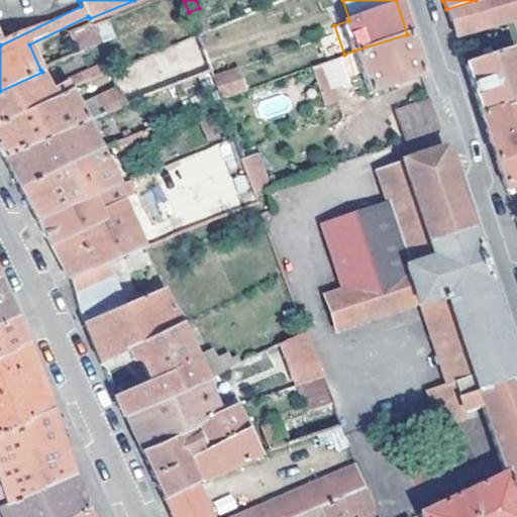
[(516,0),(476,0),(446,9),(455,38),(489,26),(516,18),(516,0)]
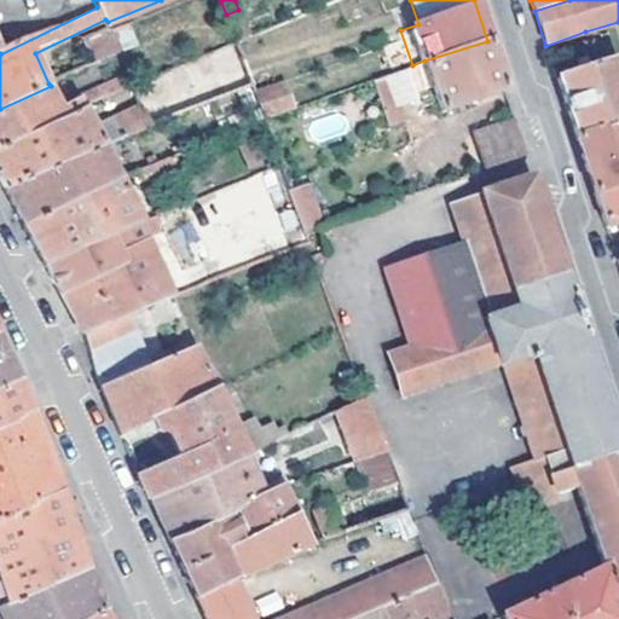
[(121,51),(111,29),(87,40),(97,62),(121,51)]
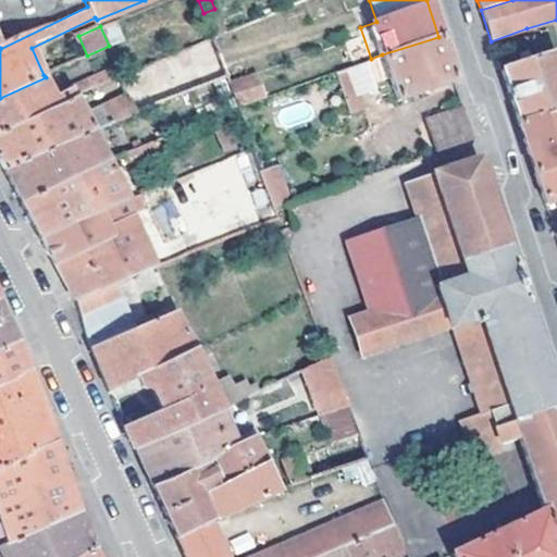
[(397,100),(454,82),(438,37),(382,54),(397,100)]
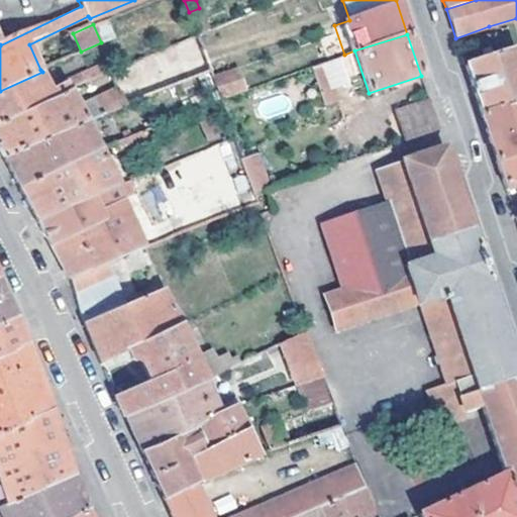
[(197,35),(108,74),(122,102),(124,108),(209,72),(197,35)]
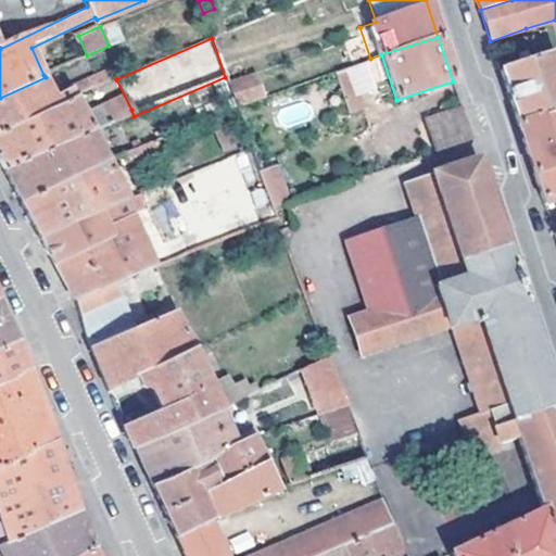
[(555,61),(553,53),(500,71),(516,121),(555,108),(555,61)]
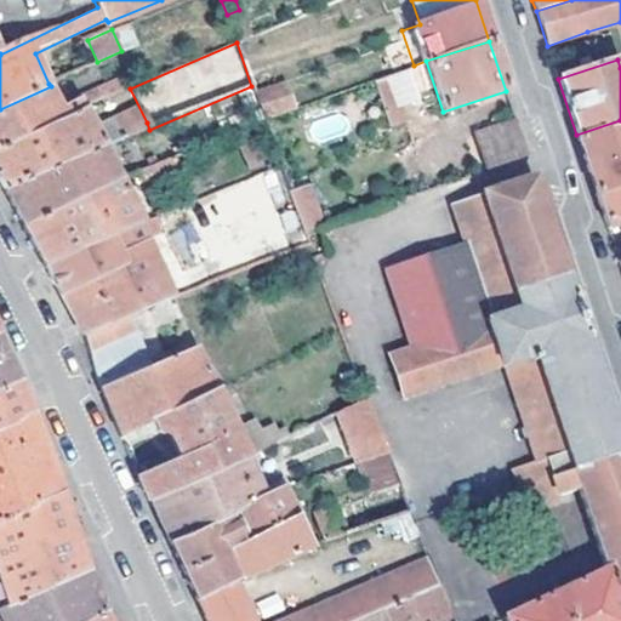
[(372,80),(389,127),(405,121),(389,74),(372,80)]
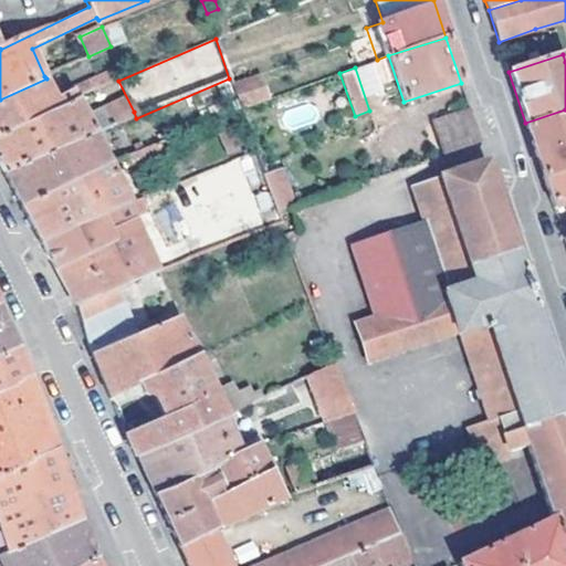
[(240,108),(265,100),(255,76),(231,84),(240,108)]
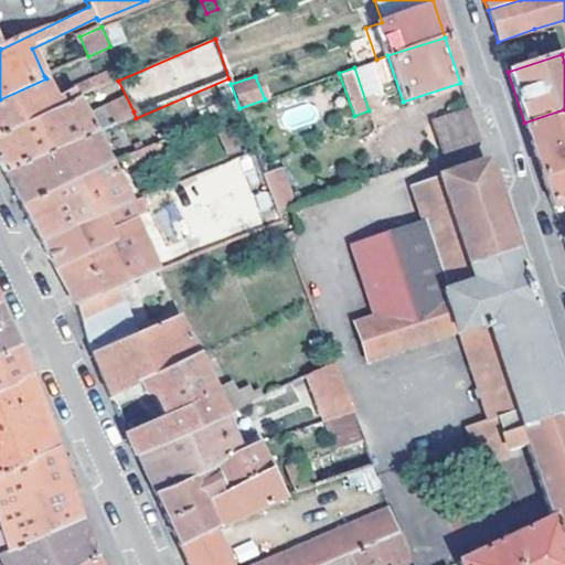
[(0,135),(77,103),(76,99),(73,92),(56,99),(46,78),(0,99),(0,135)]
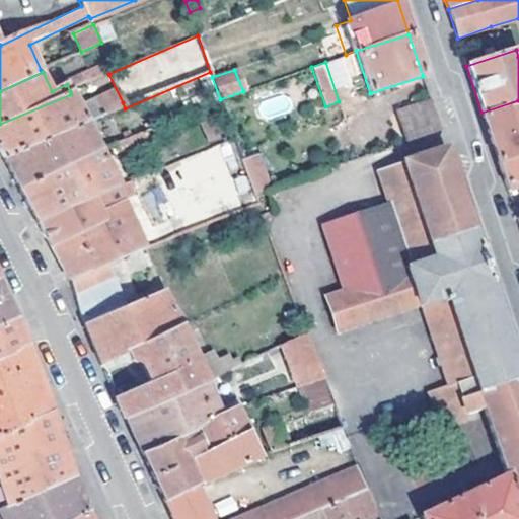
[(71,94),(0,124),(0,152),(3,159),(87,124),(125,108),(123,102),(116,105),(109,94),(78,109),(71,94)]
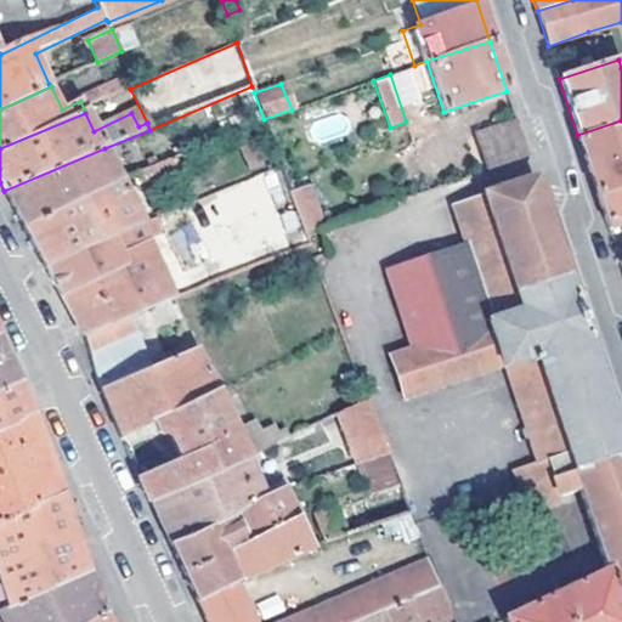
[(320,140),(348,131),(341,114),(315,123),(320,140)]
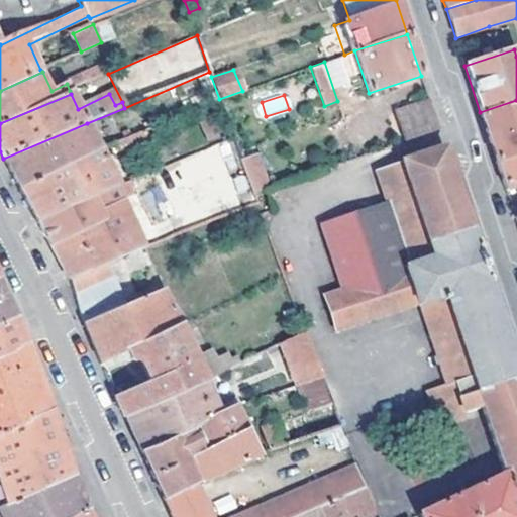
[(428,99),(395,110),(405,143),(439,131),(428,99)]
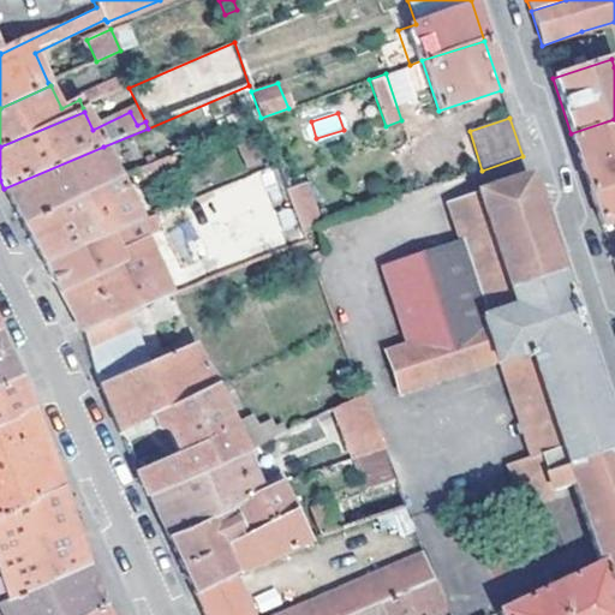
[(614,184),(614,119),(571,133),(591,192),(614,184)]
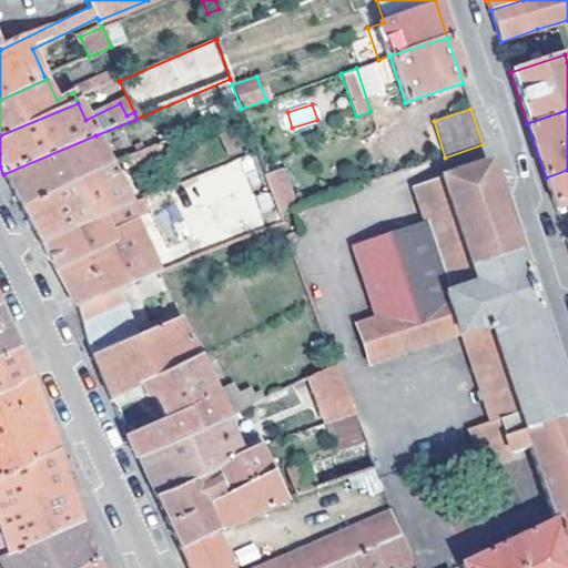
[(184,133),(127,159),(132,172),(191,146),(184,133)]
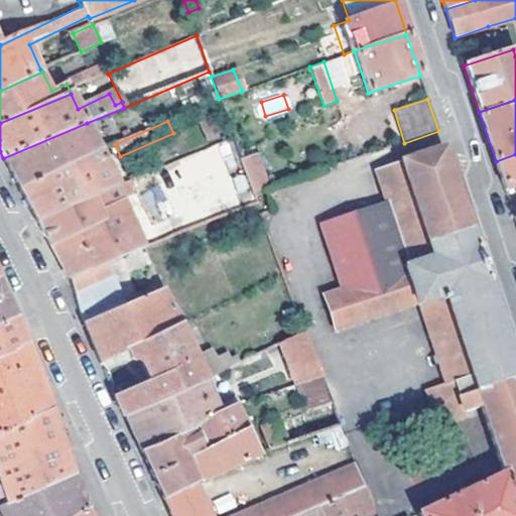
[(87,123),(3,158),(19,187),(100,150),(87,123)]
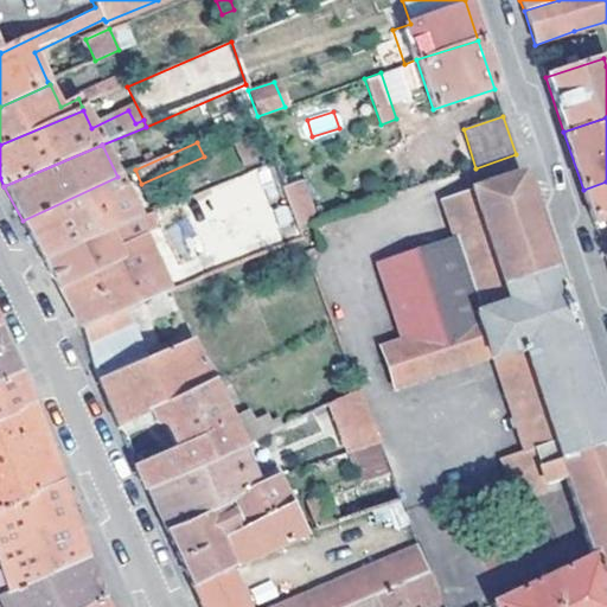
[(173,275),(295,236),(283,200),(279,202),(268,167),(192,192),(199,213),(158,228),(173,275)]
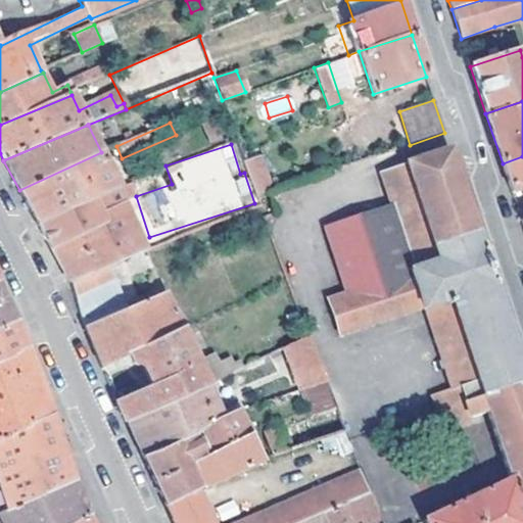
[(522,522),(522,373),(449,148),(380,173),(394,212),(419,204),(431,241),(408,249),(413,268),(380,279),(361,224),(325,236),(344,291),(328,298),(342,338),(375,327),(368,308),(416,291),(422,310),(425,308),(431,327),(457,318),(479,388),(461,394),(463,401),(456,403),(435,411),(444,436),(470,427),(469,421),(488,415),(510,480),(425,522),(424,522),(522,522)]
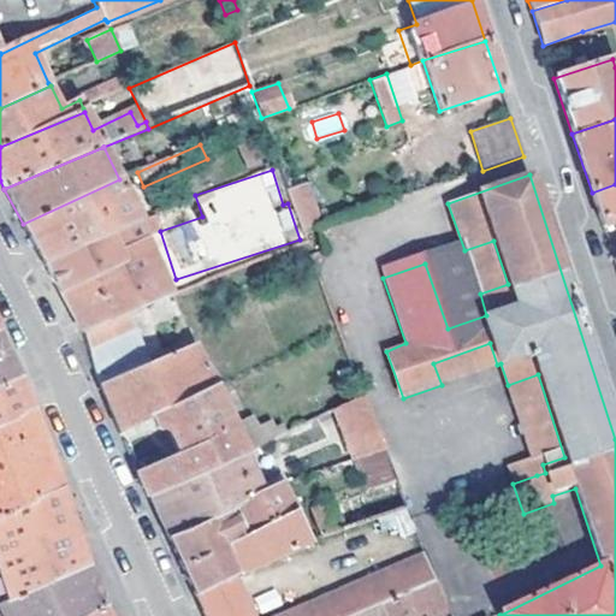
[(119,179),(23,224),(43,264),(141,223),(119,179)]
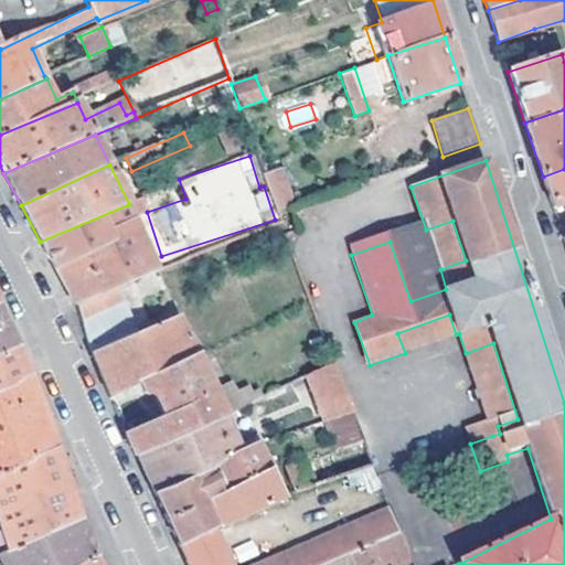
[(285,167),(265,171),(274,206),(294,201),(285,167)]
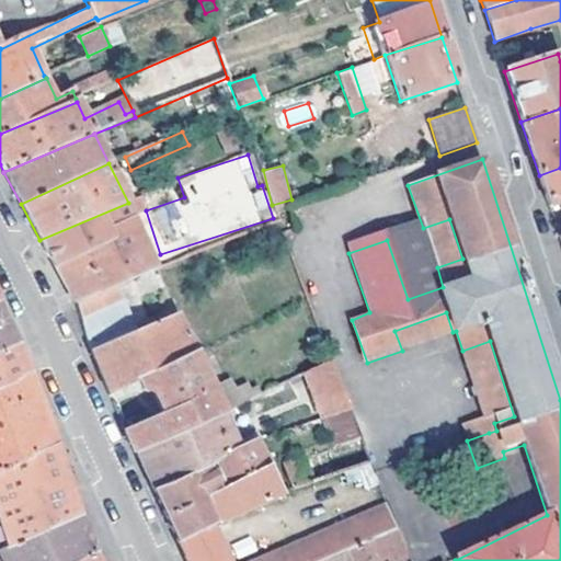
[(549,207),(560,203),(560,168),(539,175),(549,207)]
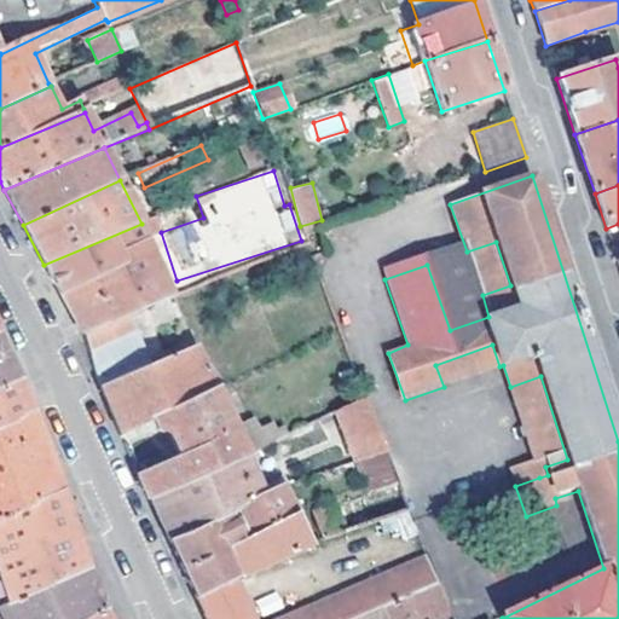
[(174,298),(142,224),(44,265),(84,334),(132,314),(174,298)]
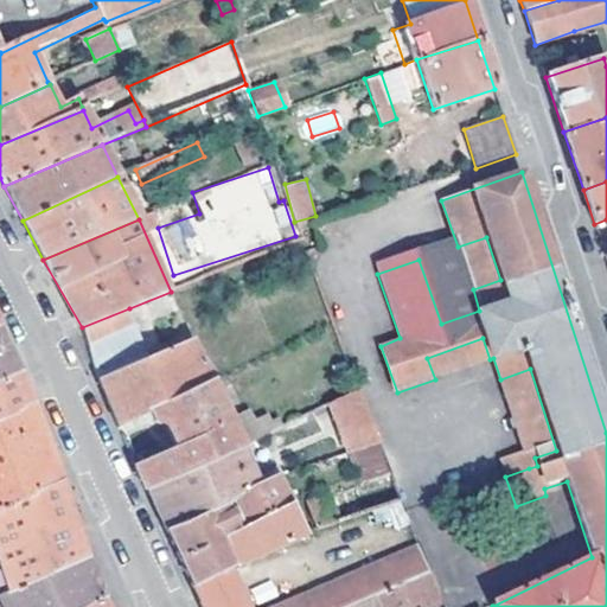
[(441,324),(479,311),(473,289),(500,280),(486,237),(458,247),(419,260),(441,324)]
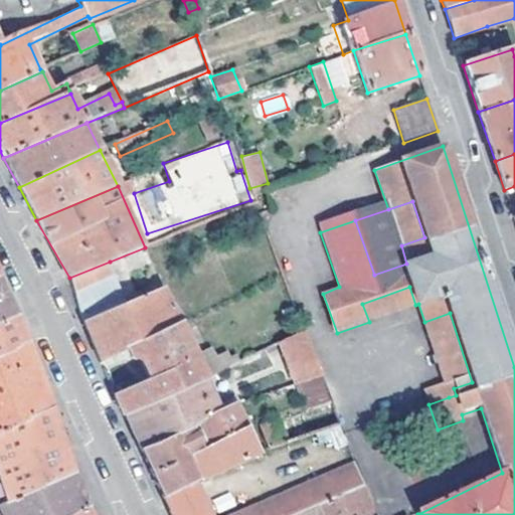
[(100,362),(128,350),(133,359),(139,359),(148,380),(113,394),(122,416),(126,414),(205,380),(240,364),(237,358),(231,361),(229,356),(218,361),(213,352),(196,359),(187,339),(191,337),(193,333),(193,329),(192,326),(191,324),(187,322),(184,322),(180,323),(179,323),(162,289),(124,305),(110,262),(69,278),(83,322),(86,328),(91,339),(100,362)]
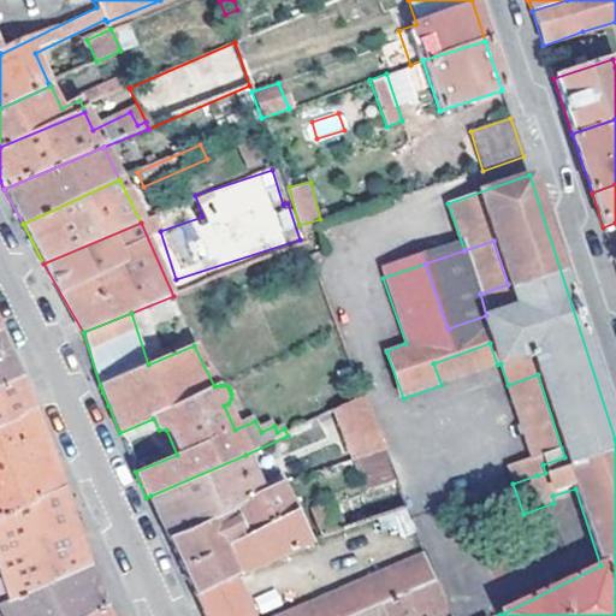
[(0,391),(22,381),(21,377),(0,336),(0,391)]
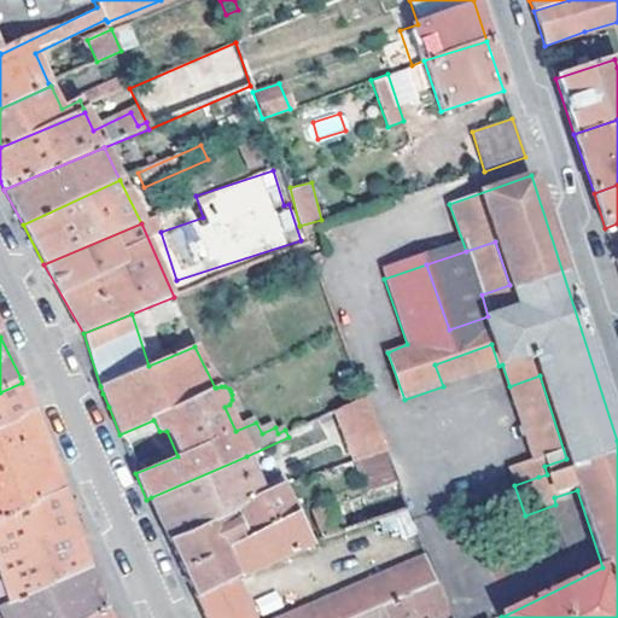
[(491,344),(435,365),(443,386),(499,366),(491,344)]
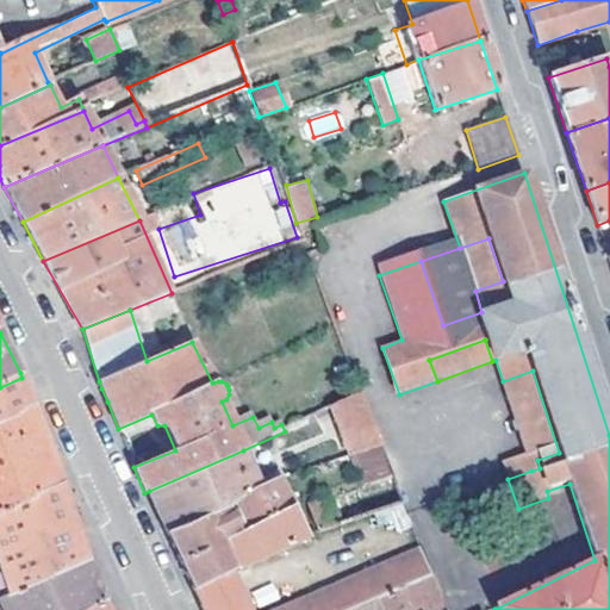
[(559,453),(533,371),(503,381),(531,471),(540,468),(537,460),(559,453)]
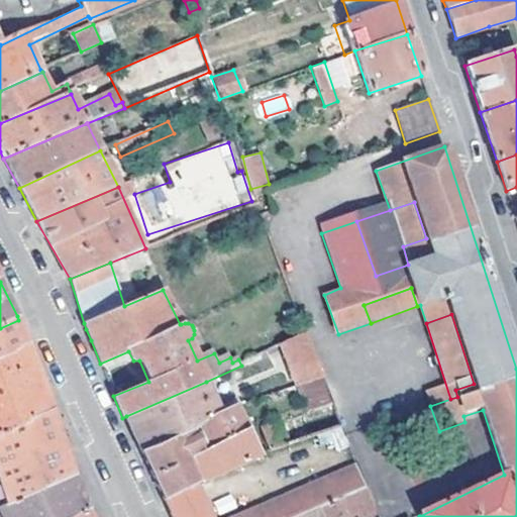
[(0,358),(27,345),(18,320),(0,328),(0,358)]
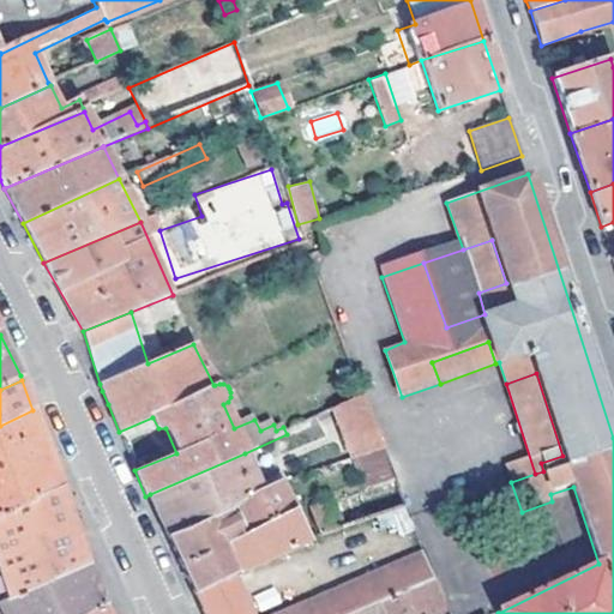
[(336,410),(355,458),(384,451),(365,397),(336,410)]
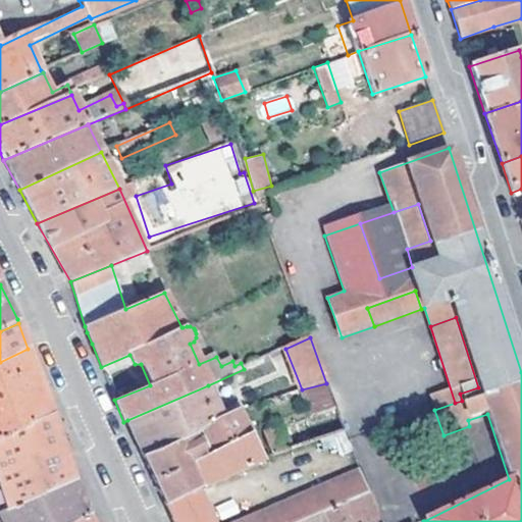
[(0,439),(53,414),(38,375),(28,349),(0,362),(0,439)]
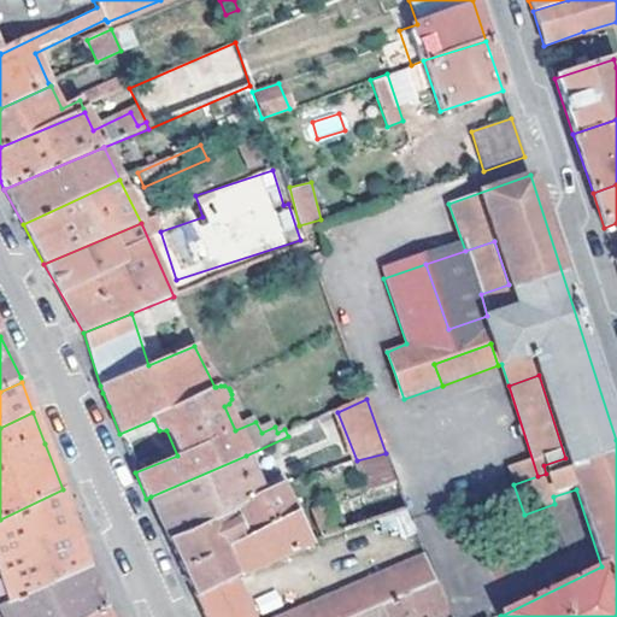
[(386,453),(357,460),(356,460),(368,494),(380,491),(389,518),(407,512),(386,453)]
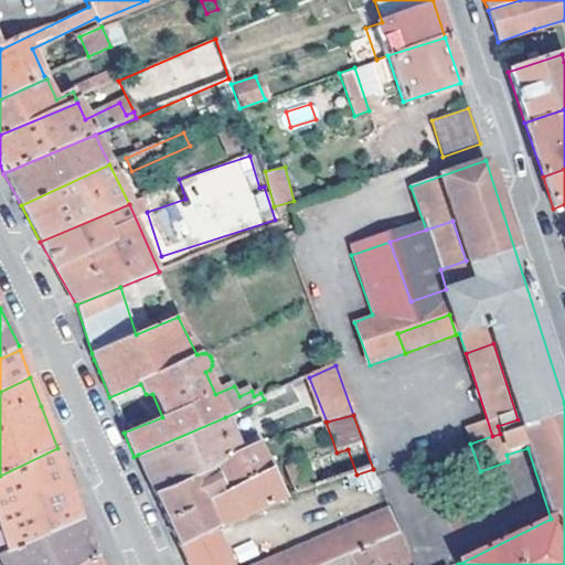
[(157,494),(258,443),(263,440),(259,435),(238,445),(225,417),(138,455),(157,494)]
